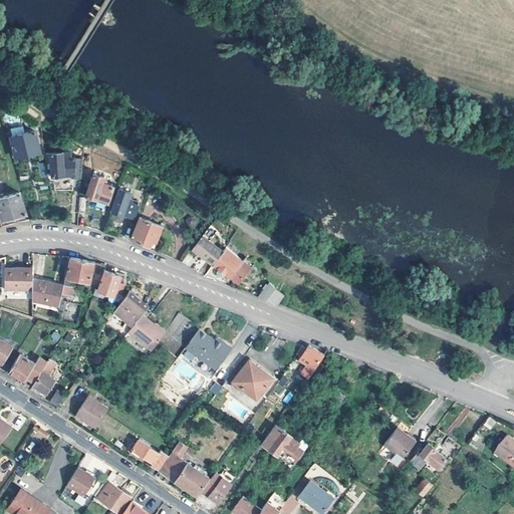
[(49,133),(38,127),(44,170),(49,170),(49,176),(71,176),(72,179),(79,179),(80,159),(61,158),(60,153),(49,153),(49,133)]
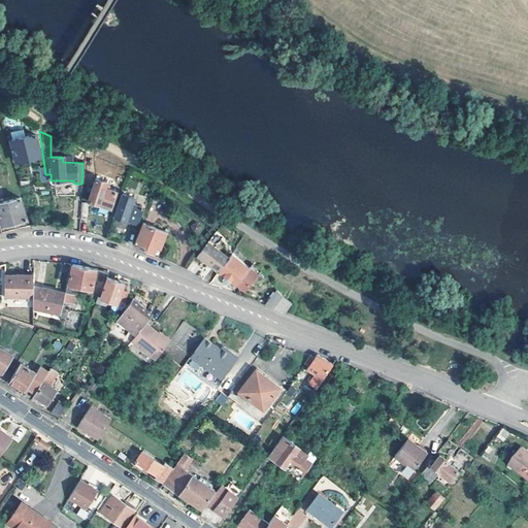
[(38,157),(33,135),(9,140),(9,142),(6,142),(7,146),(10,146),(13,162),(38,157)]
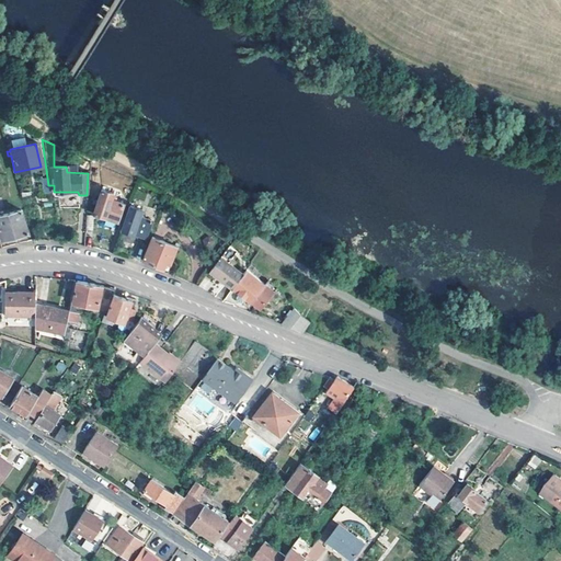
[(111,194),(100,190),(92,214),(115,221),(121,204),(110,199),(111,194)]
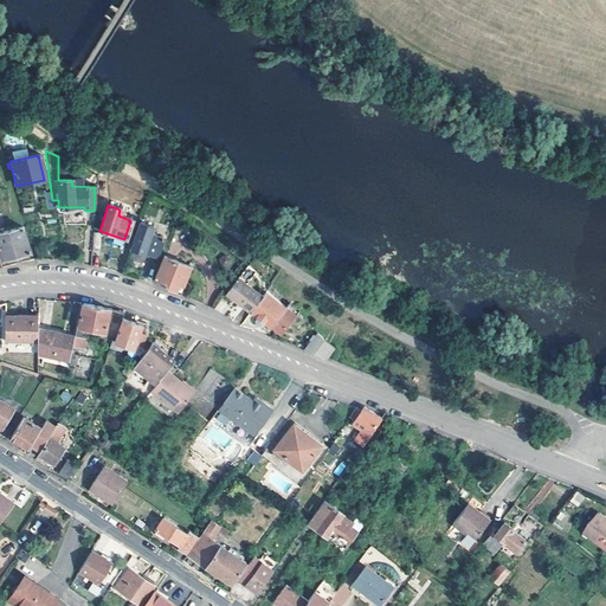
[(150,226),(139,223),(129,247),(155,257),(162,237),(149,233),(150,226)]
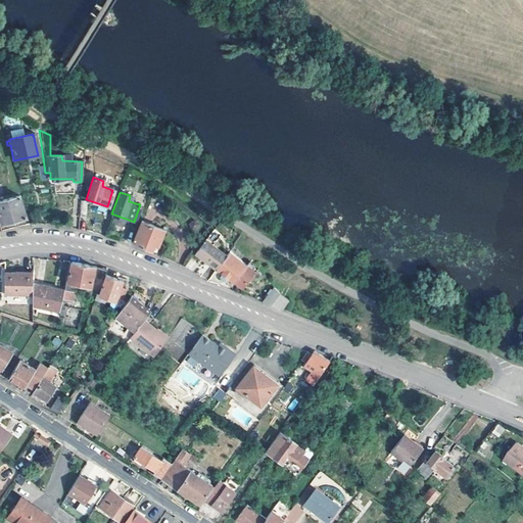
[(25,217),(18,195),(0,200),(0,220),(1,224),(25,217)]
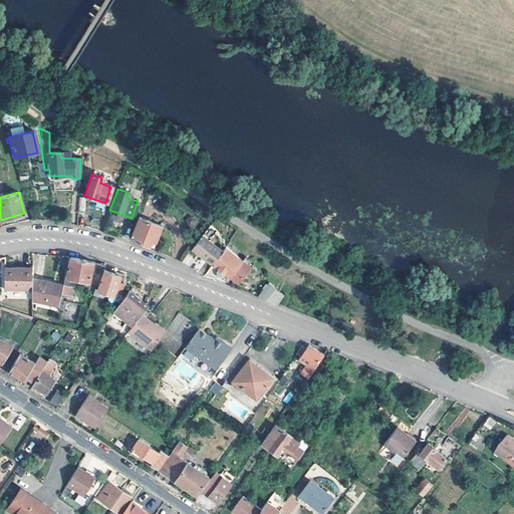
[(161,226),(138,217),(130,238),(149,246),(151,240),(155,241),(161,226)]
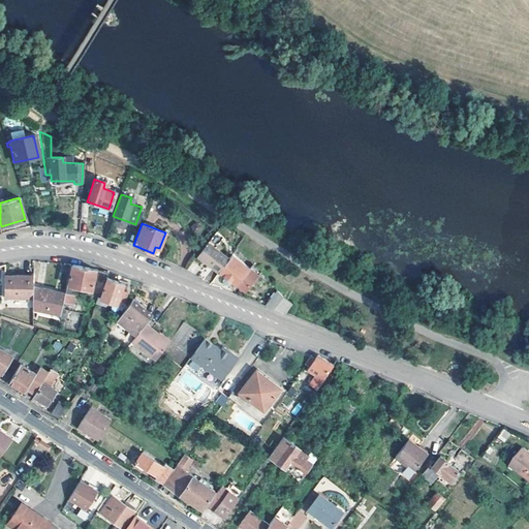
[(217,273),(227,258),(207,244),(196,257),(217,273)]
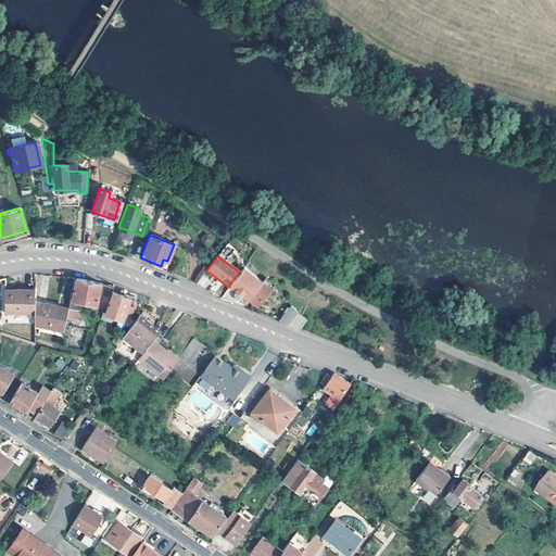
[(269,289),(242,268),(239,272),(228,287),(236,291),(234,294),(235,298),(237,300),(241,299),(242,297),(252,303),(255,306),(269,289)]
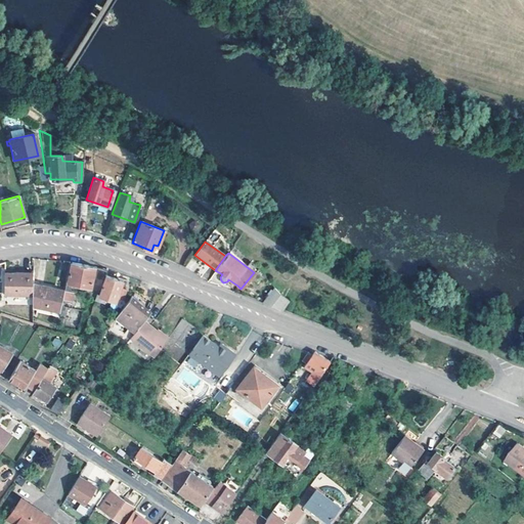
[(104,270),(70,262),(67,282),(97,290),(104,270)]
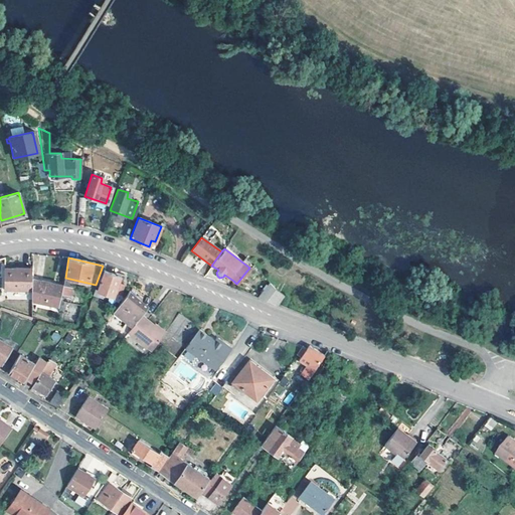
[(31,291),(31,279),(31,270),(5,270),(4,291),(31,291)]
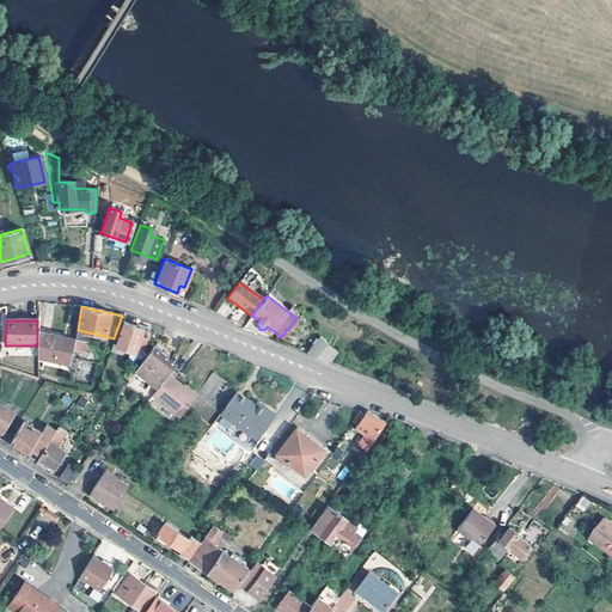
[(141,328),(122,322),(114,344),(123,348),(134,352),(136,346),(141,346),(144,337),(139,336),(141,328)]
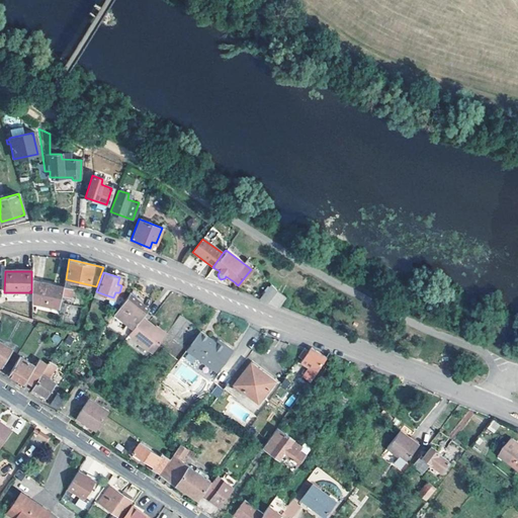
[(50,283),(31,280),(31,292),(31,303),(59,308),(62,288),(49,286),(50,283)]
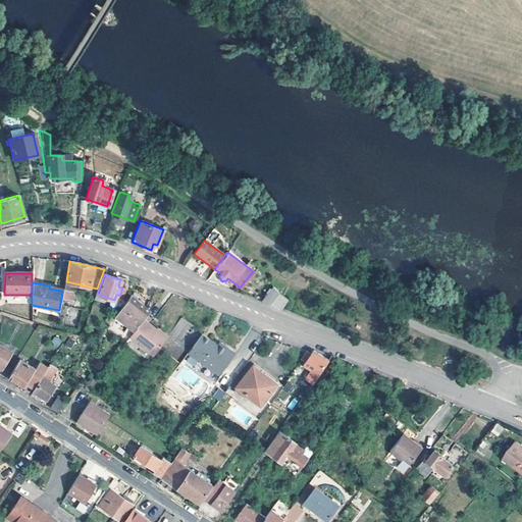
[(260,304),(268,307),(279,294),(272,288),(260,304)]
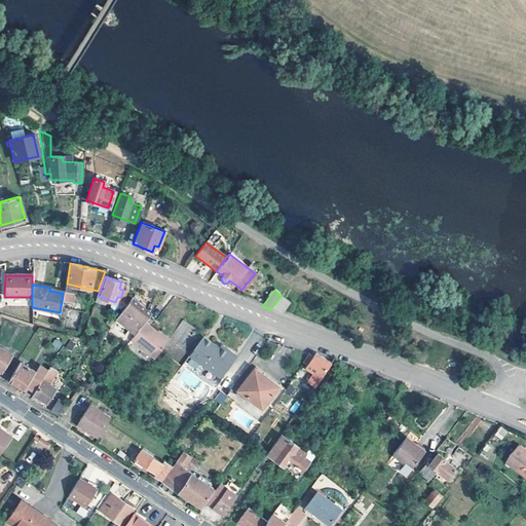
[(64,302),(74,303),(75,295),(66,293),(64,302)]
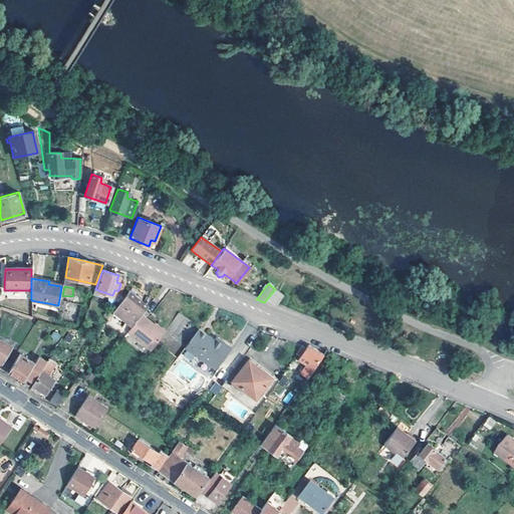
[(95,289),(94,289),(91,295),(101,298),(103,292),(95,289)]
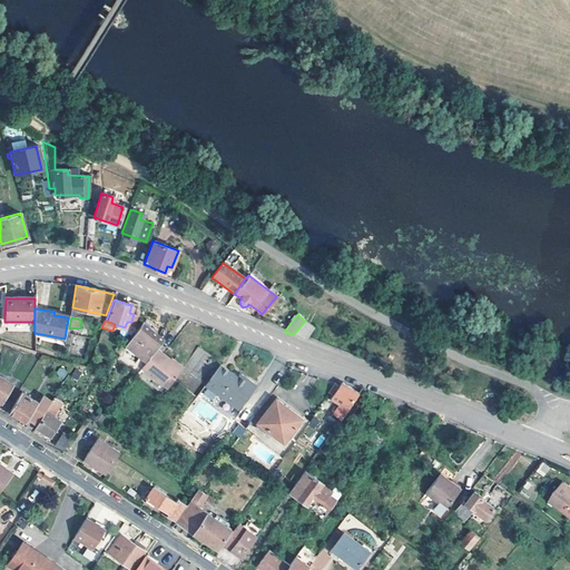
[(305,321),(293,335),(305,338),(313,326),(305,321)]
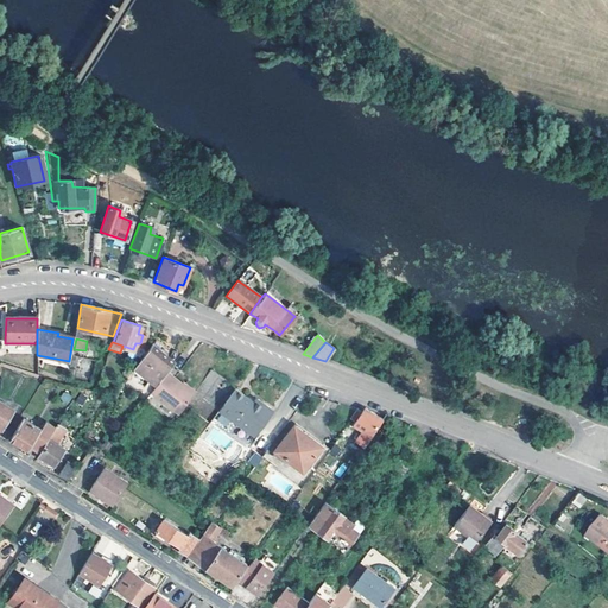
[(154,387),(165,373),(170,367),(162,361),(165,356),(150,344),(132,369),(154,387)]
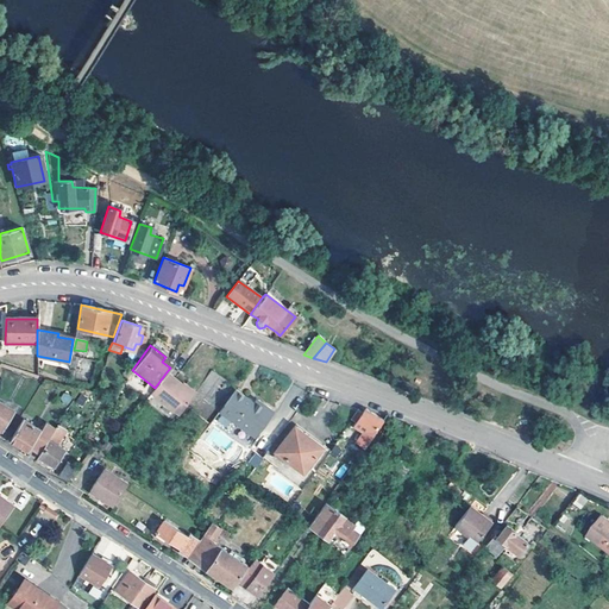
[(165,357),(162,362),(170,368),(174,363),(165,357)]
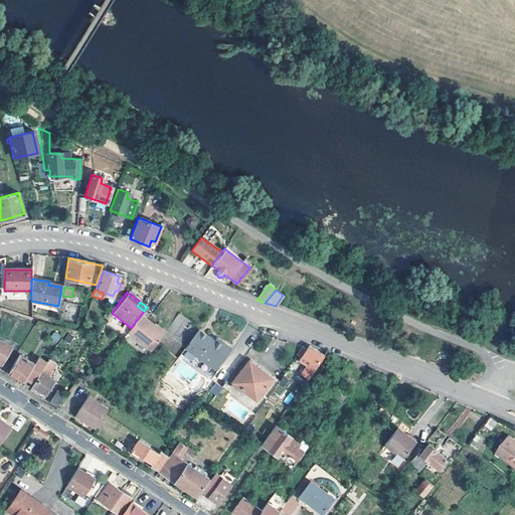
[(178,312),(168,325),(163,332),(173,340),(183,347),(188,340),(197,328),(189,322),(190,321),(178,312)]
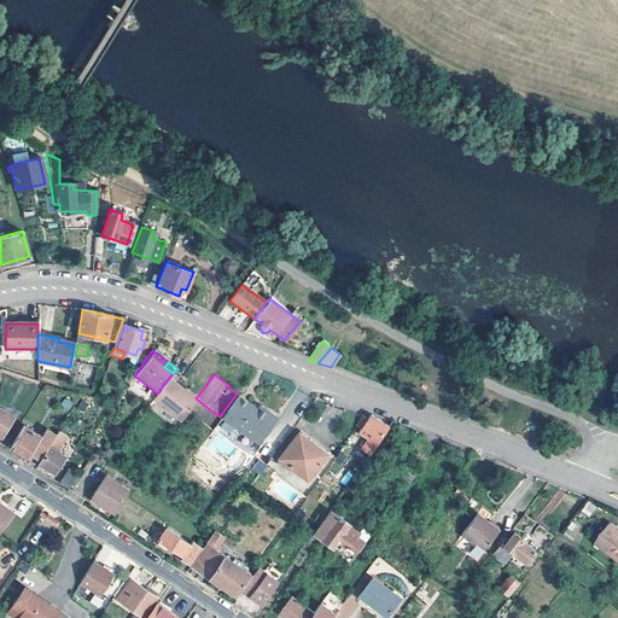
[(194,402),(181,391),(182,390),(168,379),(157,394),(152,400),(180,423),(194,402)]
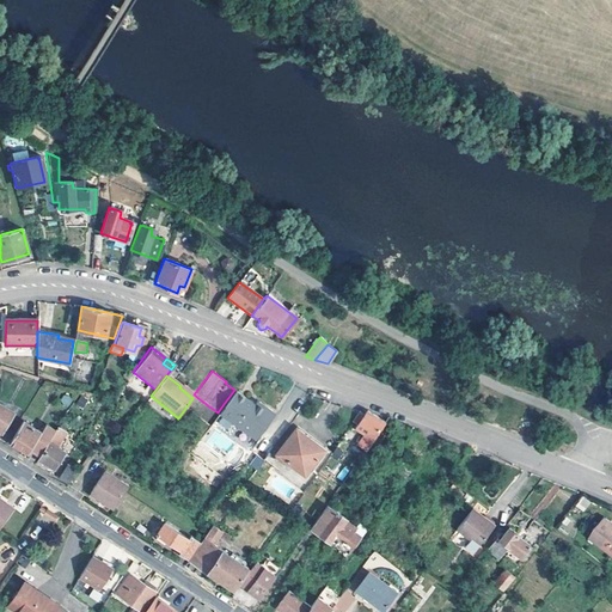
[(234,390),(224,404),(218,412),(252,439),(271,412),(262,405),(259,409),(252,404),(234,390)]
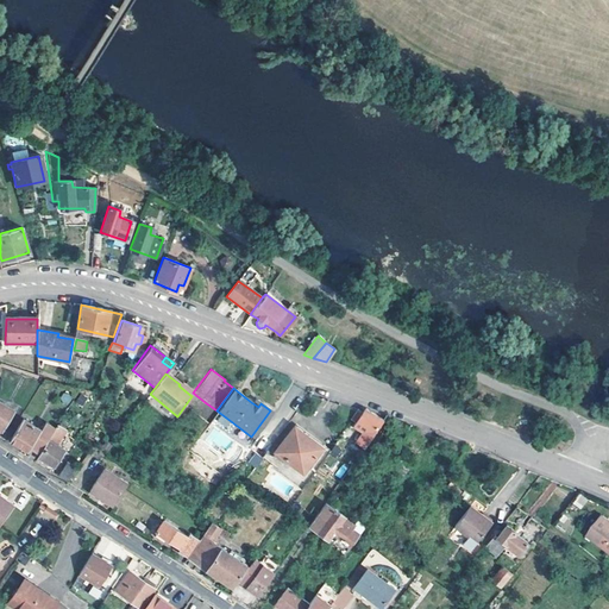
[(0,428),(12,409),(0,402),(0,428)]
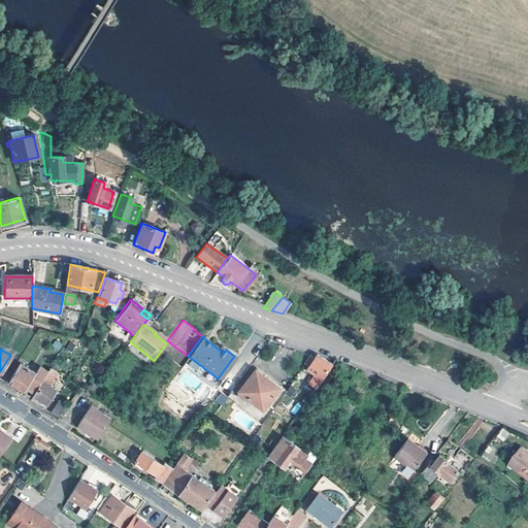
[(330,365),(316,355),(312,359),(309,357),(297,373),(301,375),(299,378),(306,384),(301,391),(308,396),(324,374),(330,365)]
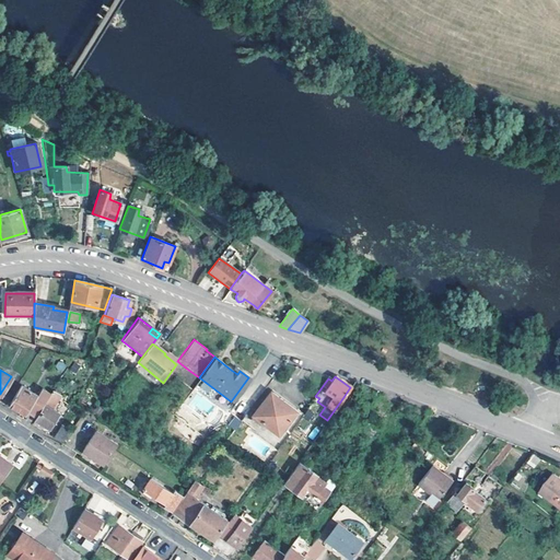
[(35,417),(42,406),(49,394),(41,388),(36,396),(20,385),(8,405),(25,416),(26,412),(35,417)]
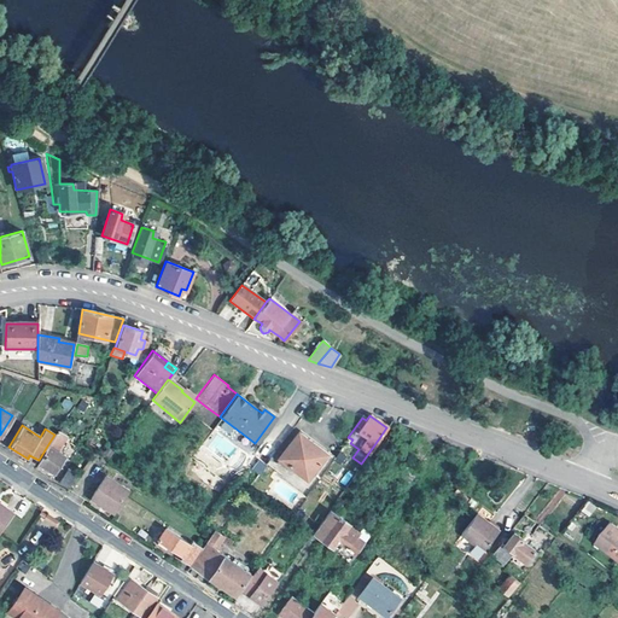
[(54,435),(46,448),(48,448),(38,465),(53,473),(63,458),(57,453),(65,437),(56,432),(54,435)]
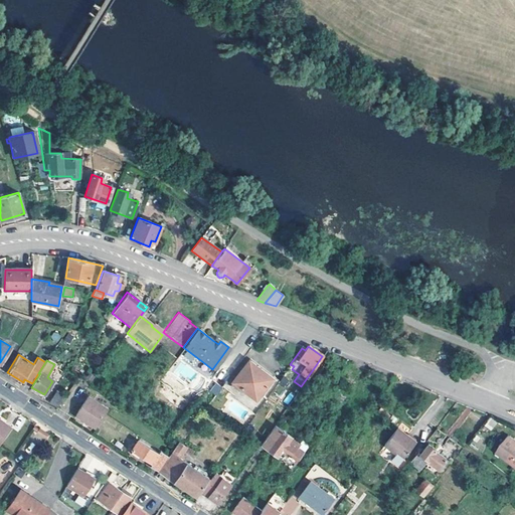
[(272,378),(247,361),(231,383),(262,404),(278,381),(273,377),(272,378)]
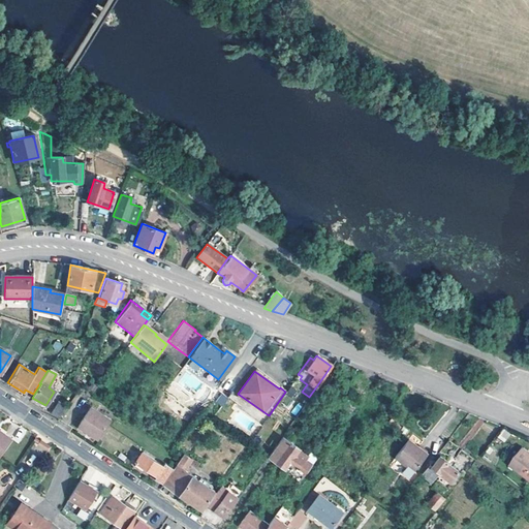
[(216,403),(224,405),(227,397),(219,395),(216,403)]
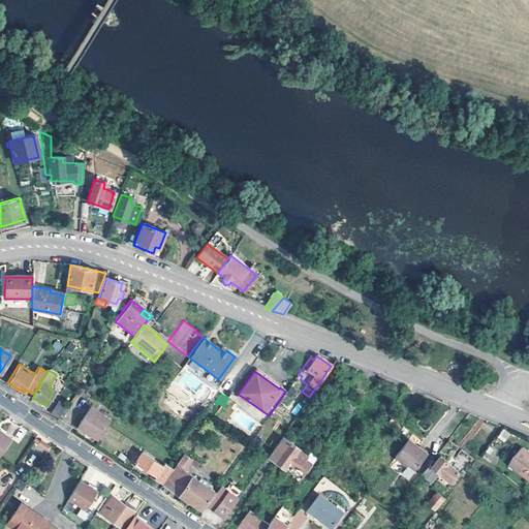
[(353,405),(346,400),(340,408),(346,413),(353,405)]
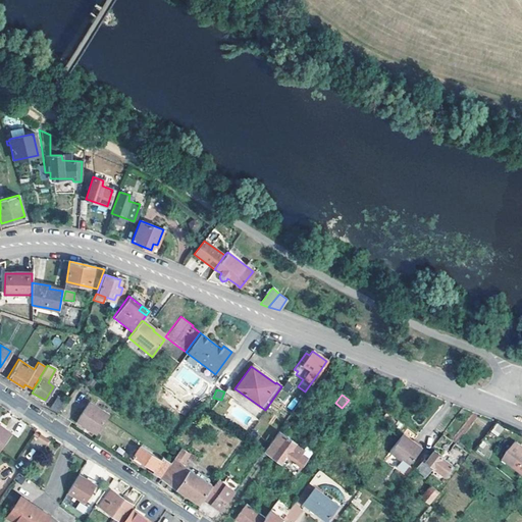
[(64,402),(57,397),(49,408),(56,413),(64,402)]
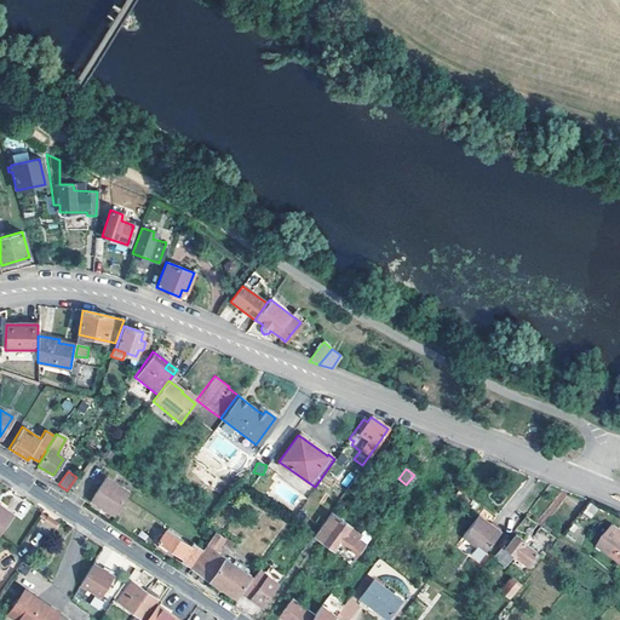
[(101,482),(125,498),(128,493),(104,477),(101,482)]
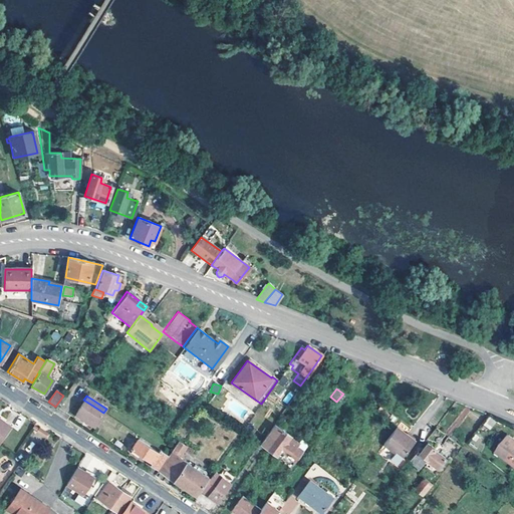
[(103,413),(83,400),(74,415),(94,427),(103,413)]
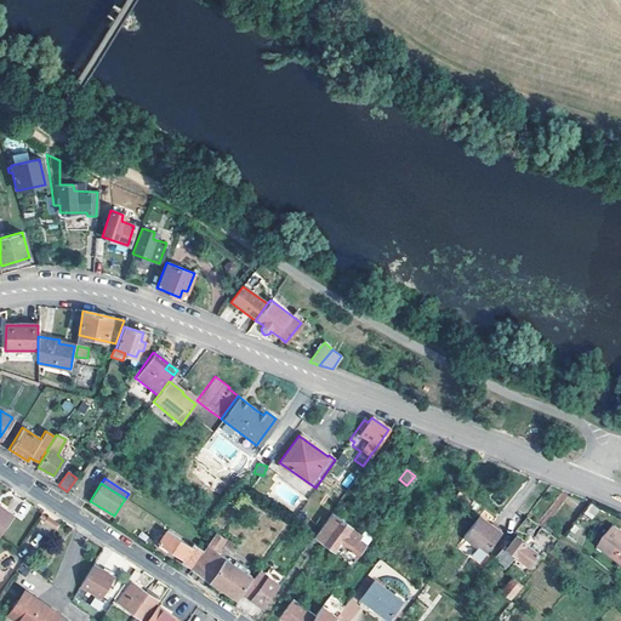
[(592,503),(585,513),(592,519),(599,510),(592,503)]
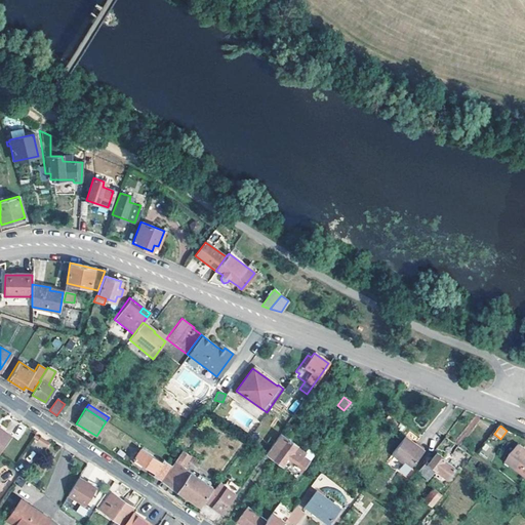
[(0,450),(10,436),(0,428),(0,450)]
